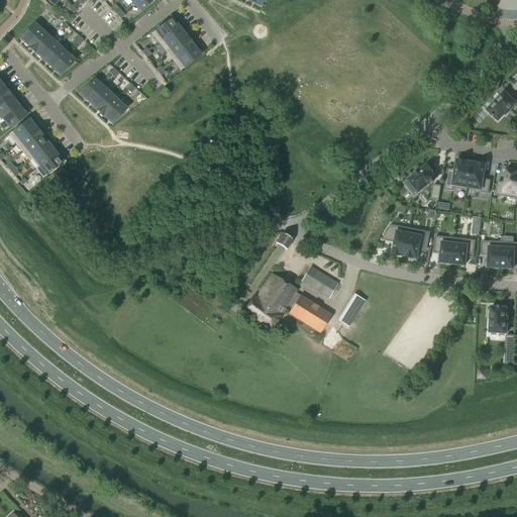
[(152,0),(135,0),(133,3),(140,11),(152,0)]
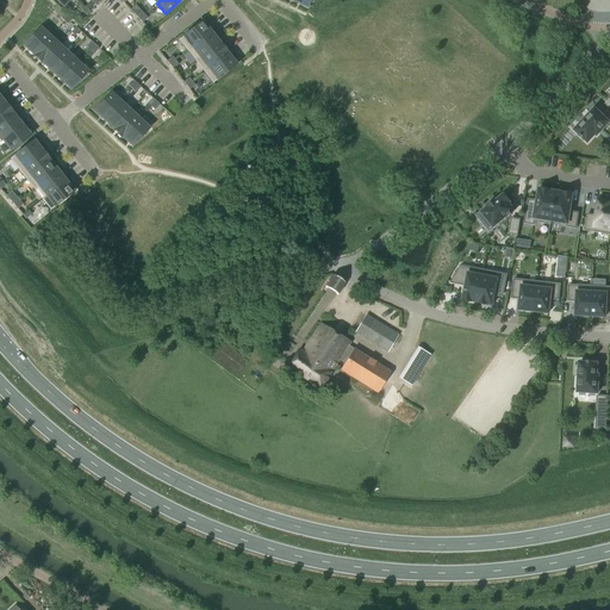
[(188,51),(192,48),(211,32),(203,22),(179,41),(188,51)]
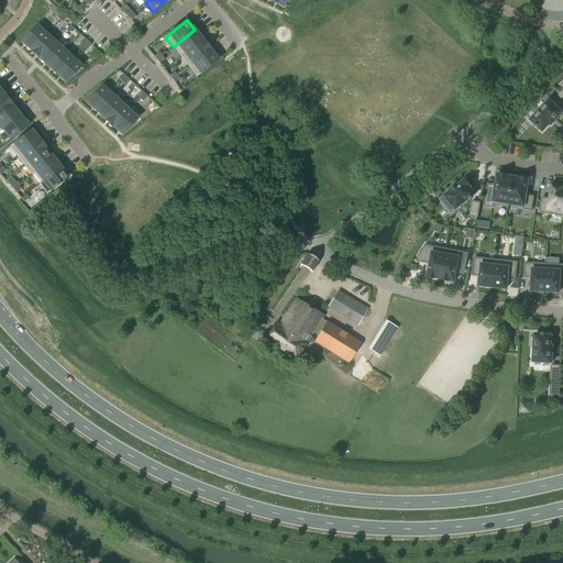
[(22,42),(31,51),(45,34),(36,25),(22,42)]
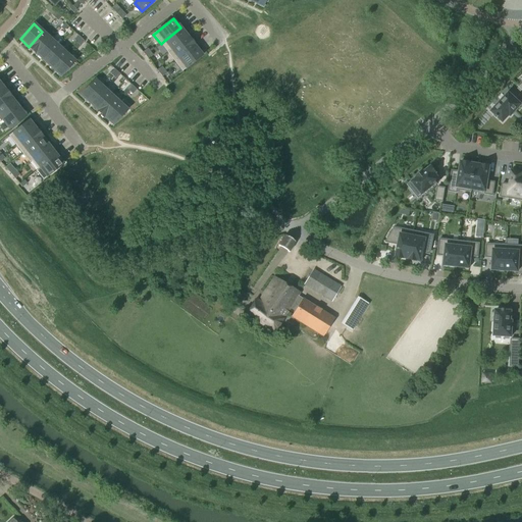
[(164,41),(171,50),(188,37),(180,28),(164,41)]
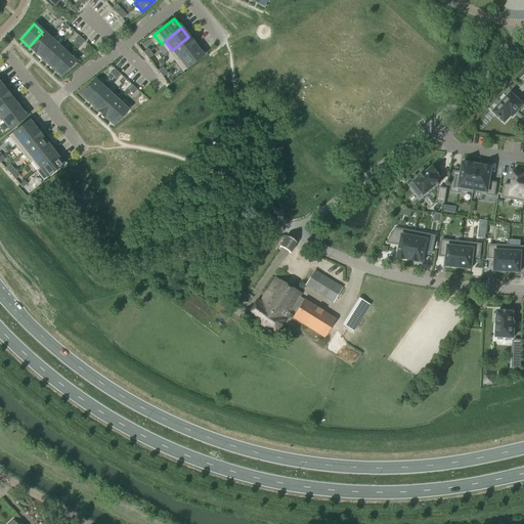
[(29,47),(37,54),(50,39),(42,32),(29,47)]
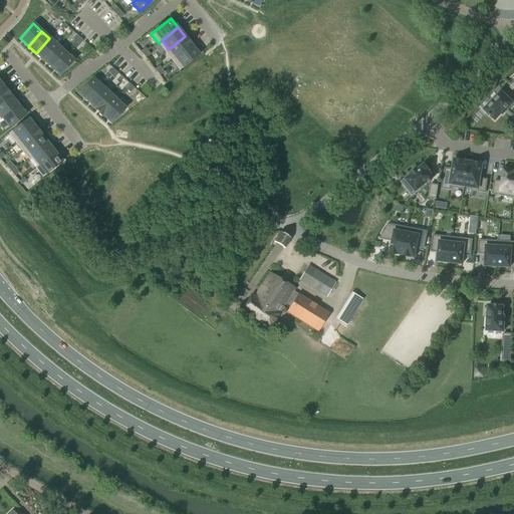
[(169,49),(165,52),(173,61),(192,46),(185,36),(169,49)]
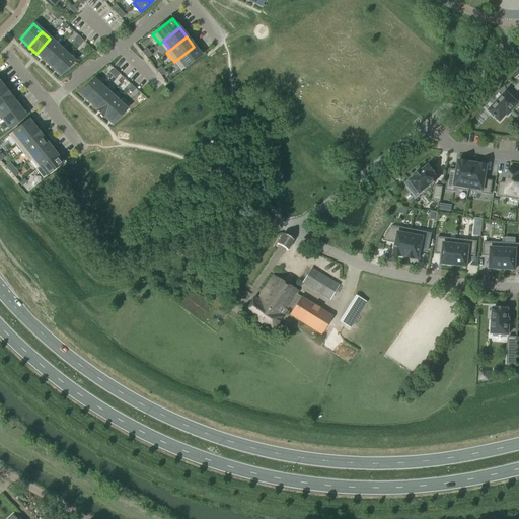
[(36,54),(45,62),(58,47),(50,39),(36,54)]
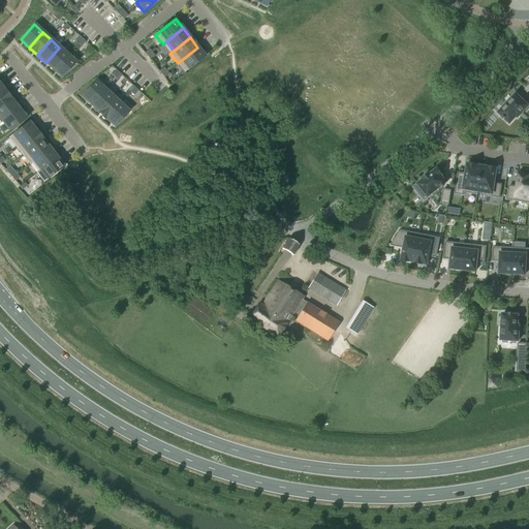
[(45,63),(54,70),(68,55),(59,48),(45,63)]
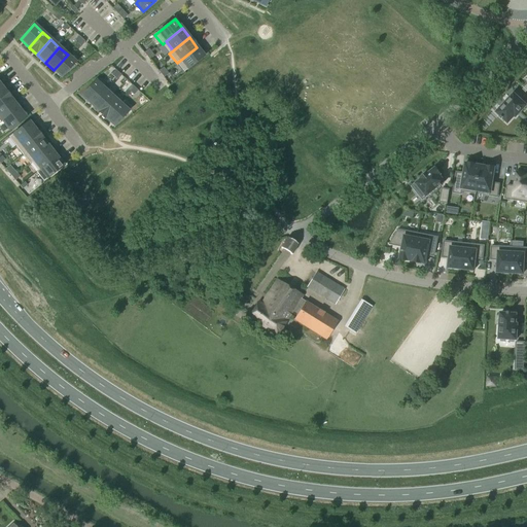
[(204,57),(197,47),(177,63),(184,72),(204,57)]
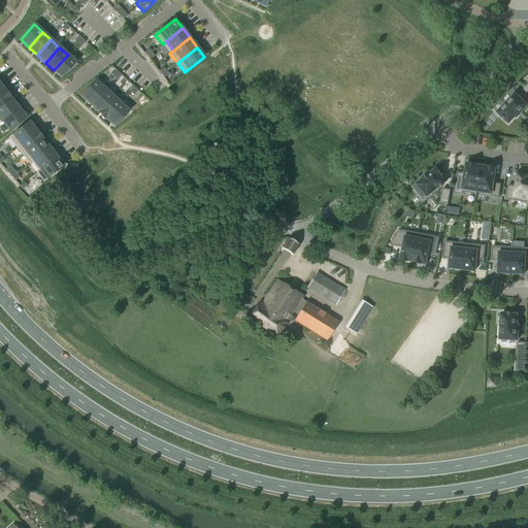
[(68,55),(54,70),(62,77),(76,63),(68,55)]
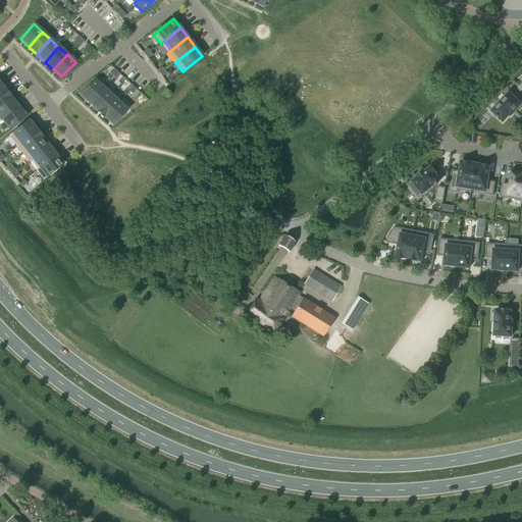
[(89,103),(103,88),(95,80),(81,95),(89,103)]
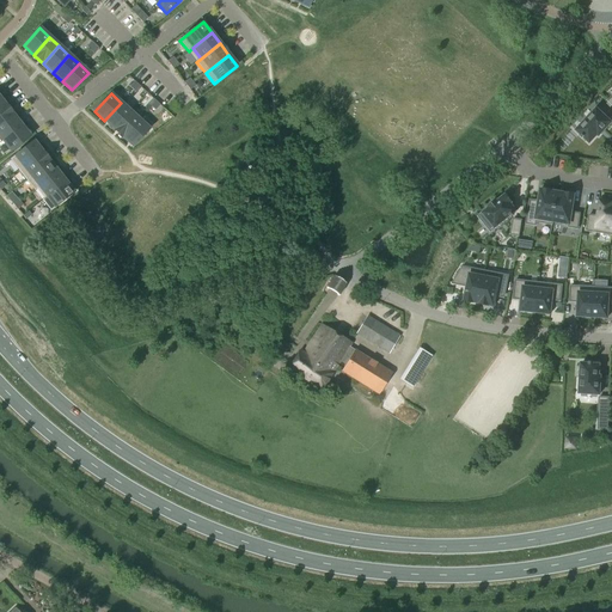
[(130,111),(121,103),(104,121),(114,129),(130,111)]
